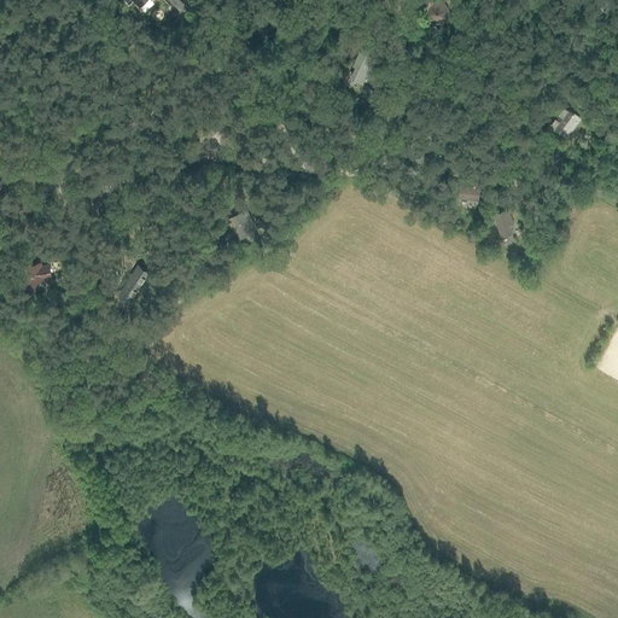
[(444,3),(430,0),(424,0),(421,13),(425,15),(430,22),(439,23),(447,18),(448,11),(444,3)]
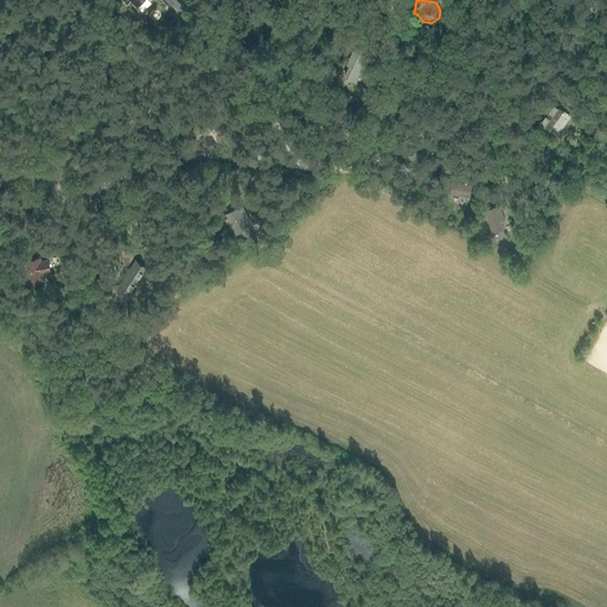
[(264,13),(253,11),(249,27),(261,30),(264,13)]
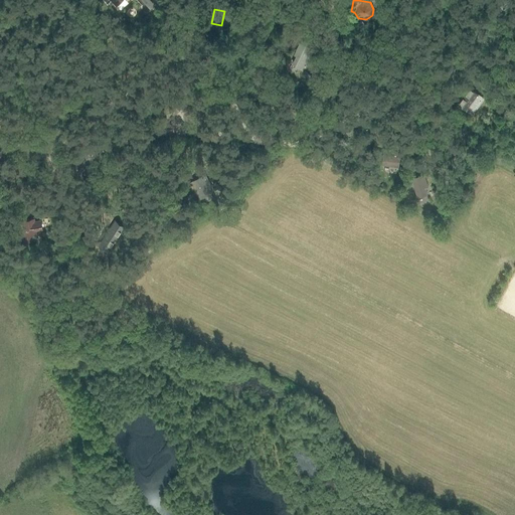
[(314,49),(299,42),(294,54),(295,55),(292,63),(301,68),(303,65),(307,66),(314,49)]
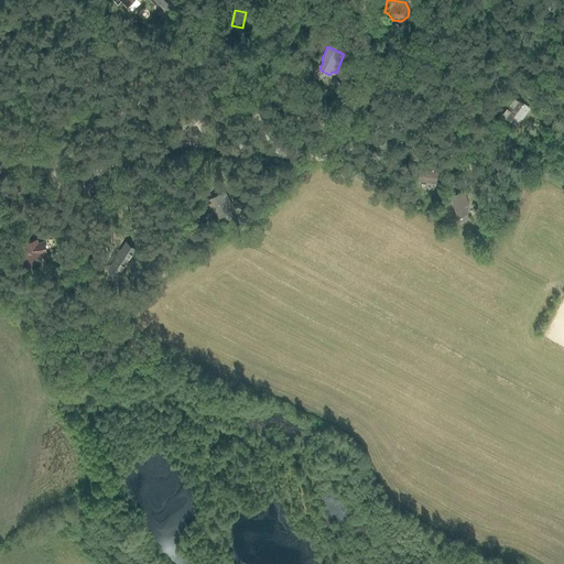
[(514,97),(501,115),(511,122),(524,105),(514,97)]
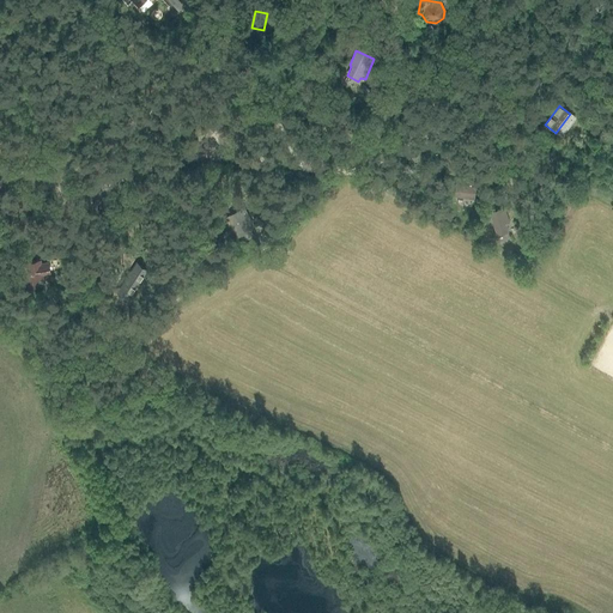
[(477,184),(471,183),(469,186),(456,183),(454,196),(474,200),(477,184)]
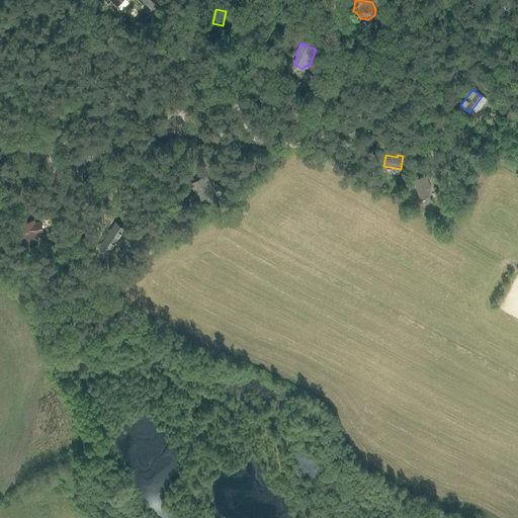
[(217,193),(206,175),(191,183),(200,201),(217,193)]
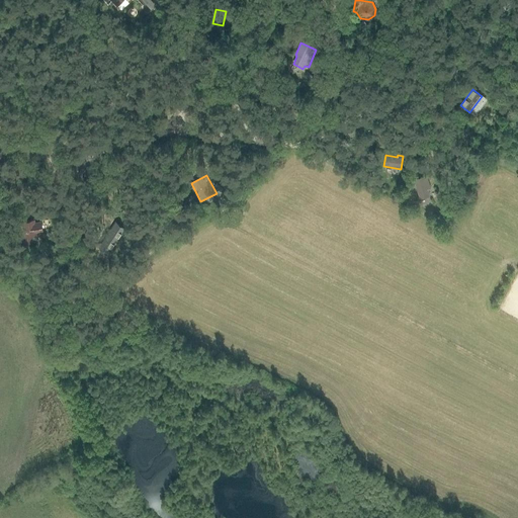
[(432,187),(429,175),(415,179),(420,198),(430,196),(428,188),(432,187)]
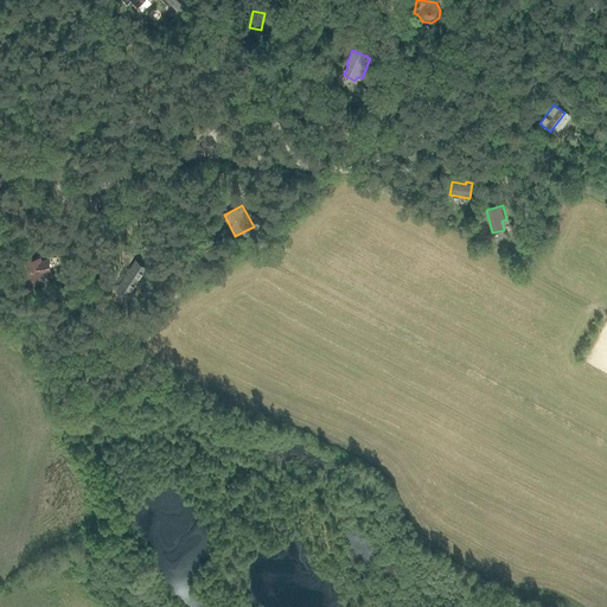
[(40,260),(40,257),(30,260),(31,267),(27,267),(30,281),(34,280),(33,278),(44,276),(43,273),(50,272),(49,259),(40,260)]
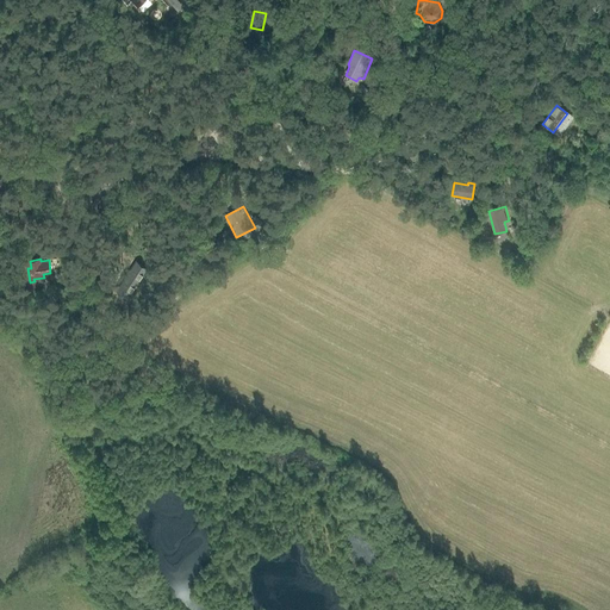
[(137,261),(118,290),(129,297),(148,268),(137,261)]
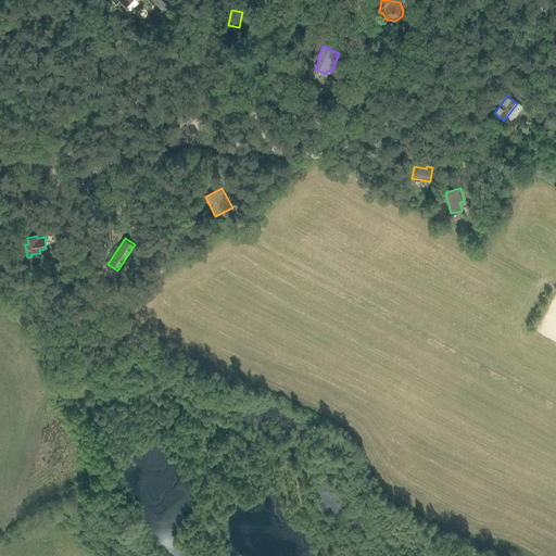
All buildings are outlined.
